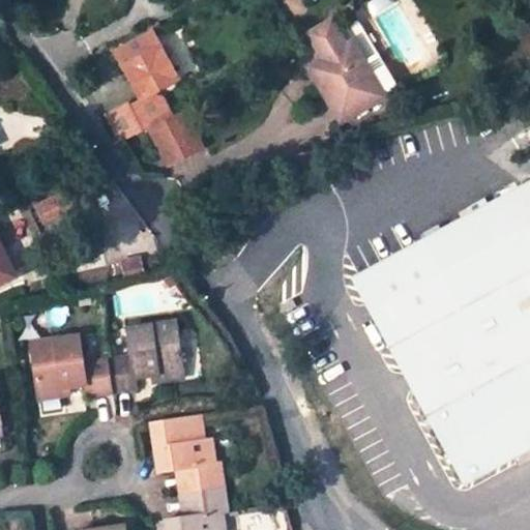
[(326,58),(312,66),(313,68),(312,69),(326,93),(329,91),(347,120),(386,98),(353,42),(349,45),(342,31),(329,23),(312,33),(326,58)]
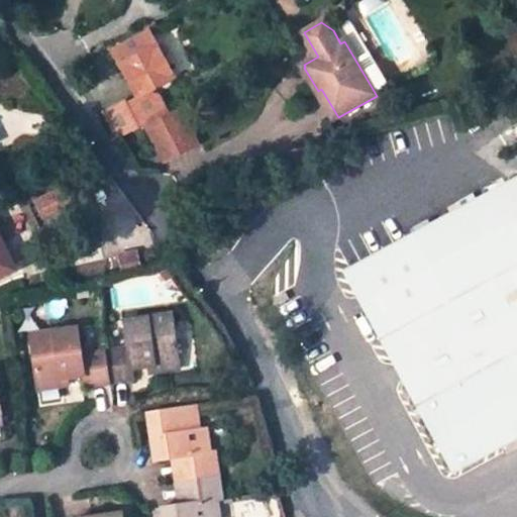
[(110,50),(132,91),(172,70),(150,29),(143,33),(110,50)]
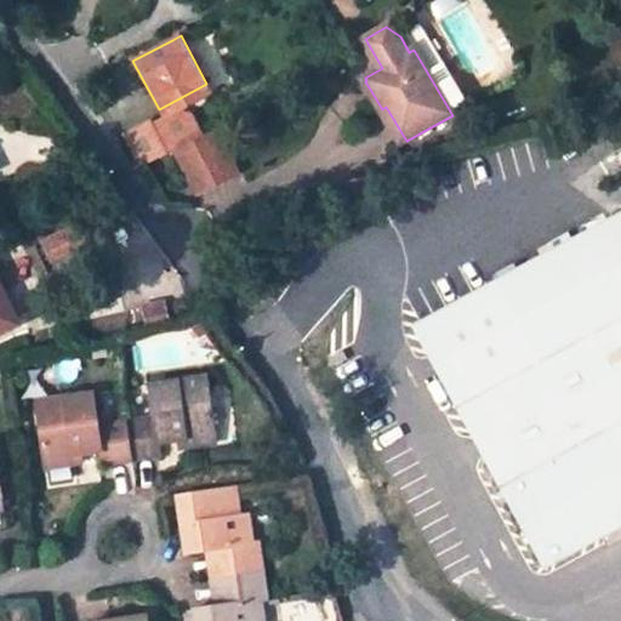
[(414,50),(453,115),(468,106),(431,40),(414,50)]
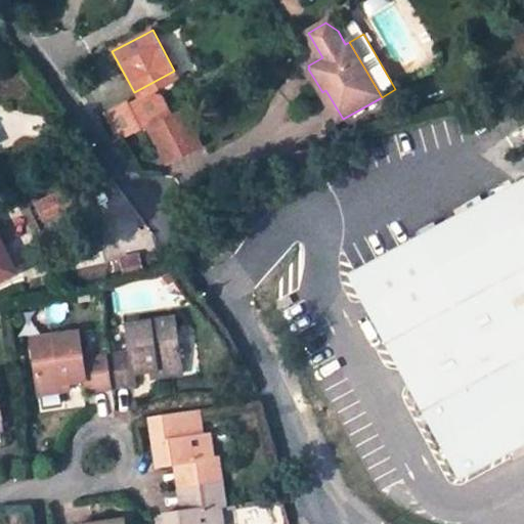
[(150,95),(179,81),(174,71),(134,92),(139,101),(150,95)]
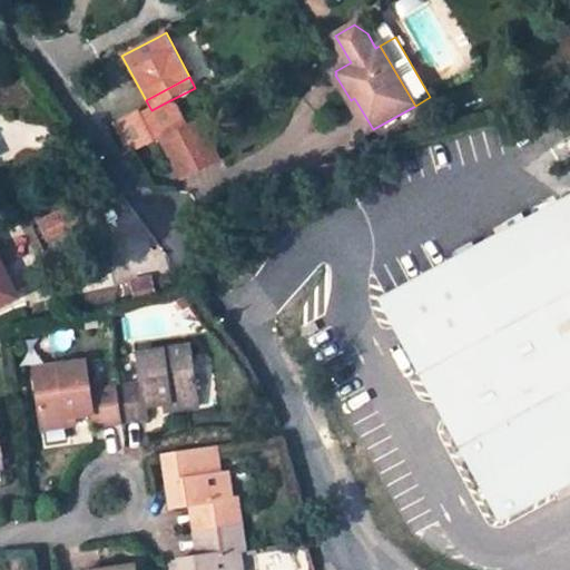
[(139,112),(117,125),(130,154),(185,125),(174,105),(164,104),(151,110),(141,116),(139,112)]
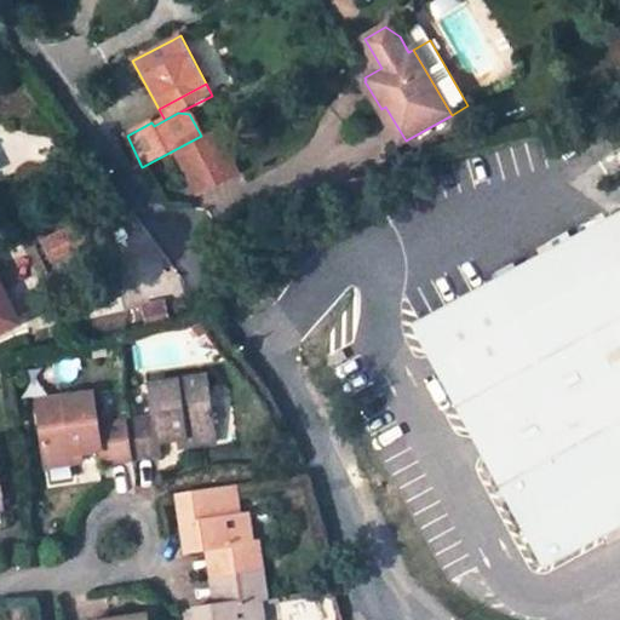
[(619,210),(602,219),(619,253),(619,210)]
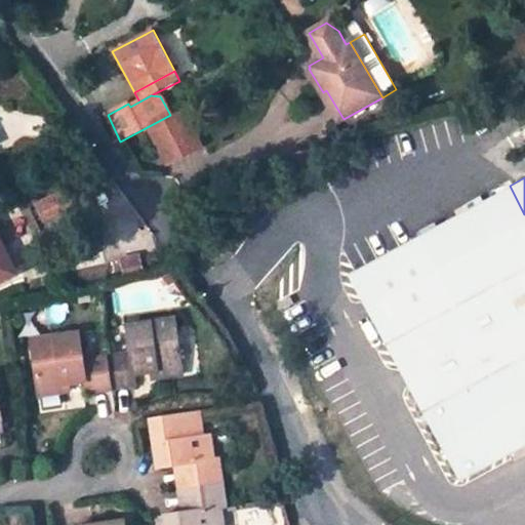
[(82,182),(37,205),(44,218),(76,204),(81,212),(94,206),(82,182)]
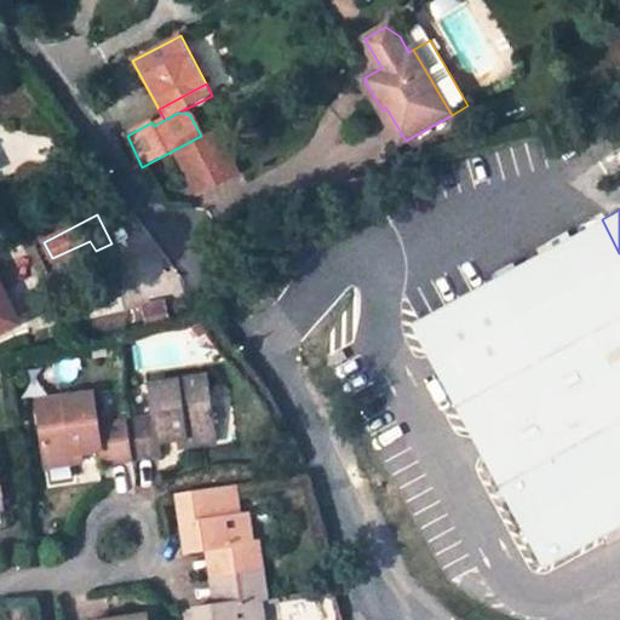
[(552,352),(454,406),(498,487),(619,419),(619,253),(602,219),(506,270),(552,352)]
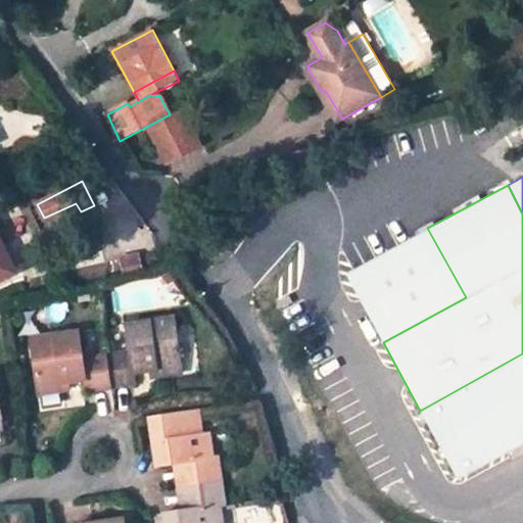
[(0,222),(0,221),(0,245),(2,244),(10,241),(0,222)]
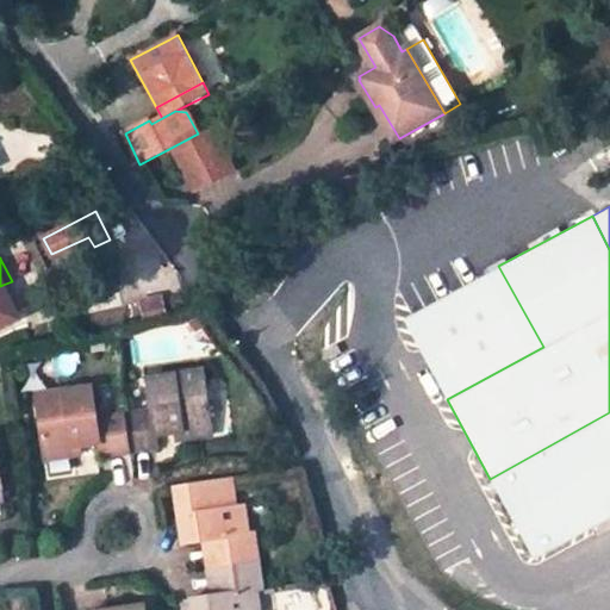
[(19,317),(2,285),(0,286),(0,293),(13,319),(19,317)]
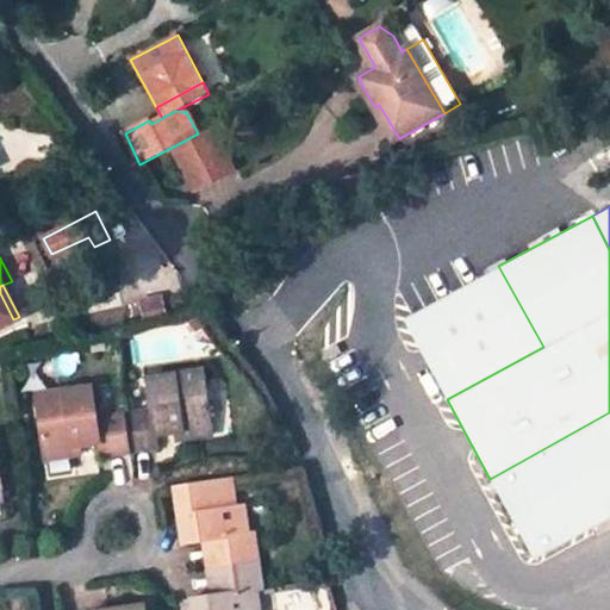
[(0,325),(13,319),(0,293),(0,325)]
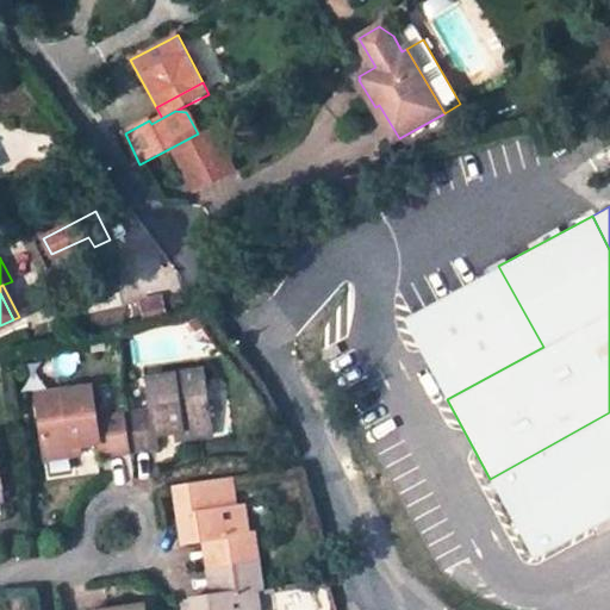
[(163,296),(132,304),(137,328),(168,321),(163,296)]
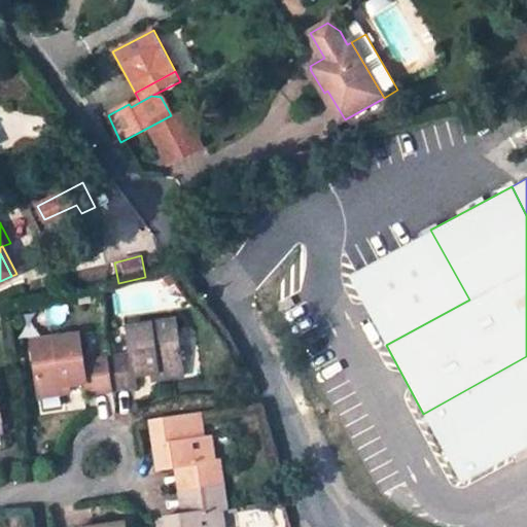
[(129,326),(133,353),(107,357),(112,390),(138,387),(136,376),(151,374),(161,373),(163,380),(184,377),(175,319),(129,326)]
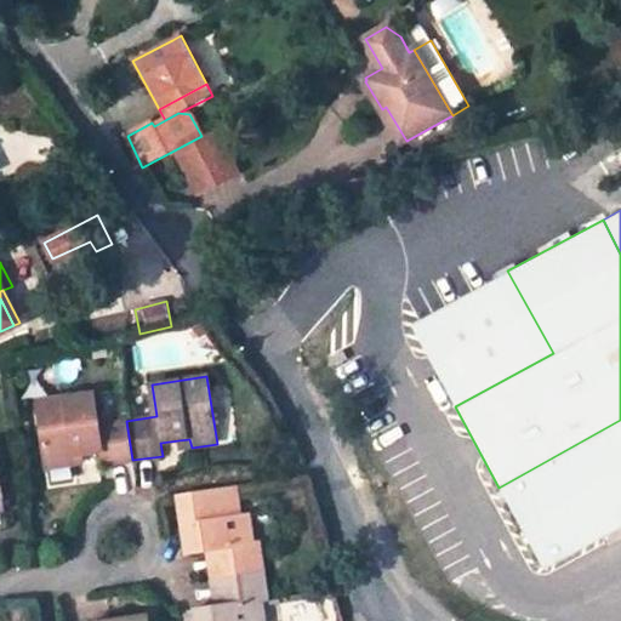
[(36,402),(46,469),(74,466),(72,455),(84,454),(102,451),(103,466),(132,460),(126,421),(98,425),(95,393),(36,402)]
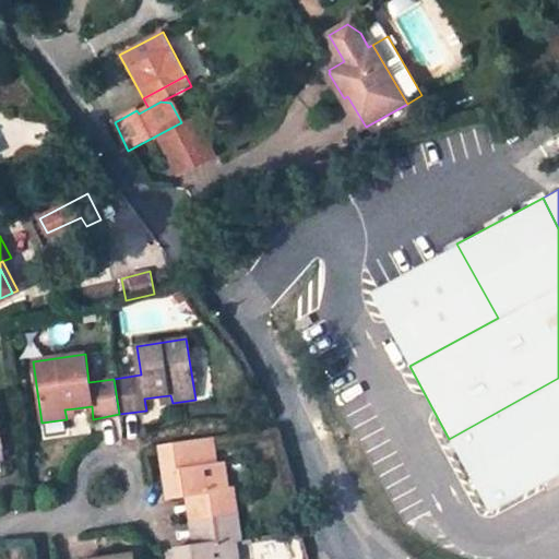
[(558,378),(449,439),(489,511),(558,472),(558,378)]
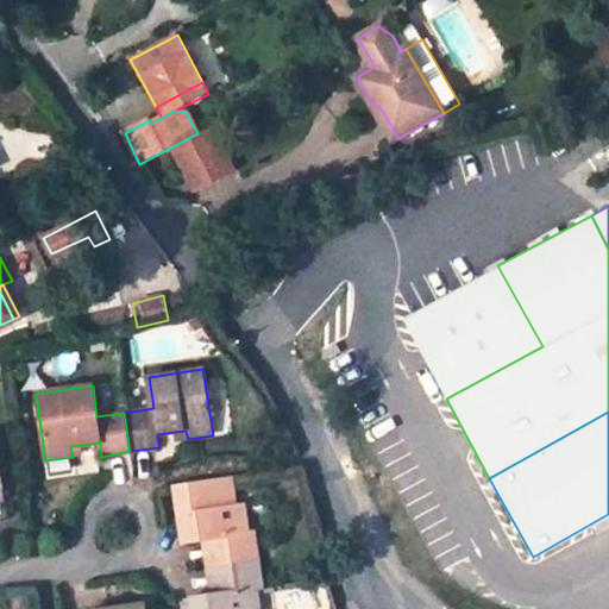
[(176,441),(188,439),(186,431),(175,432),(176,441)]
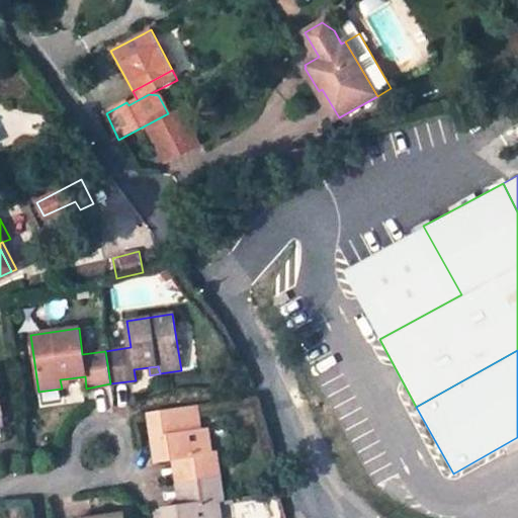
[(60,379),(62,389),(71,386),(70,378),(60,379)]
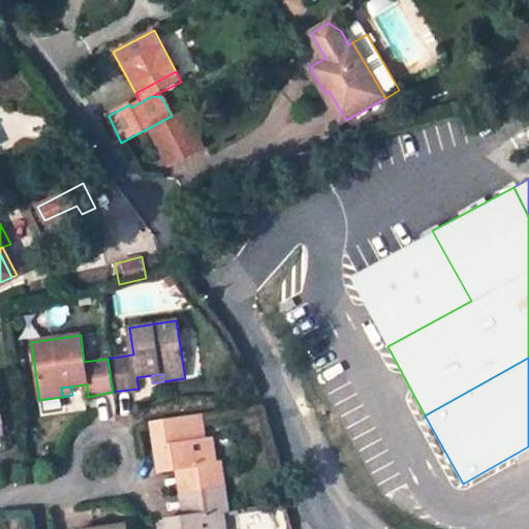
[(200,414),(152,422),(159,472),(176,470),(190,468),(193,492),(225,487),(221,462),(215,463),(213,439),(205,440),(200,414)]
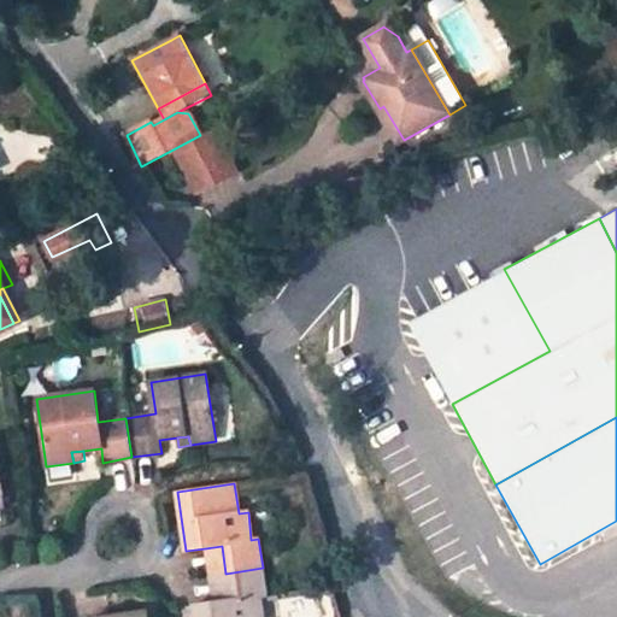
[(209,576),(225,574),(222,546),(205,548),(209,576)]
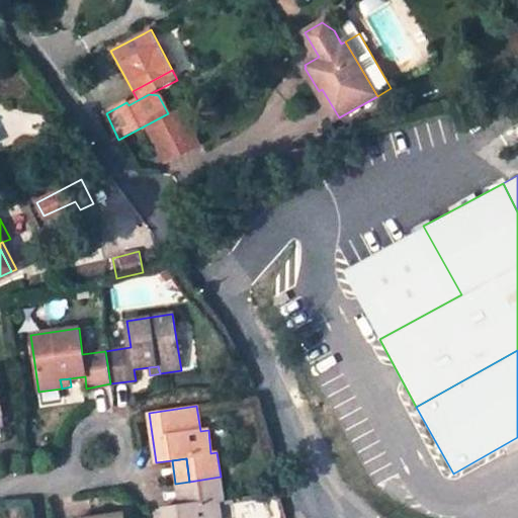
[(163,517),(221,517),(219,501),(224,500),(221,477),(189,482),(193,505),(179,507),(163,509),(163,517)]
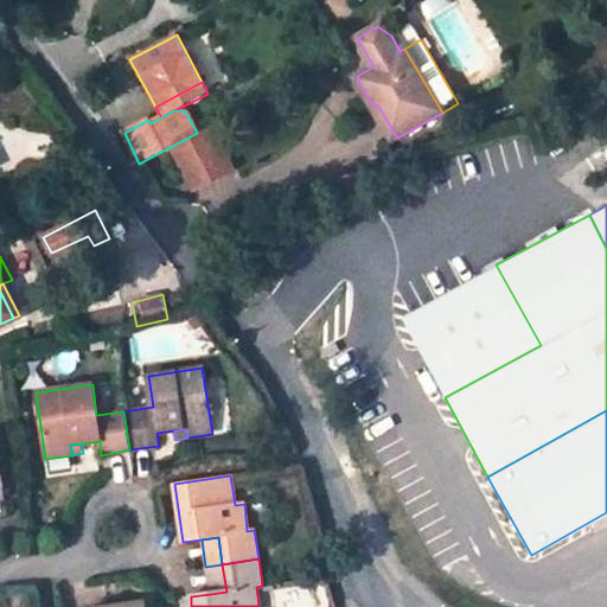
[(222,564),(205,567),(210,594),(227,592),(222,564)]
